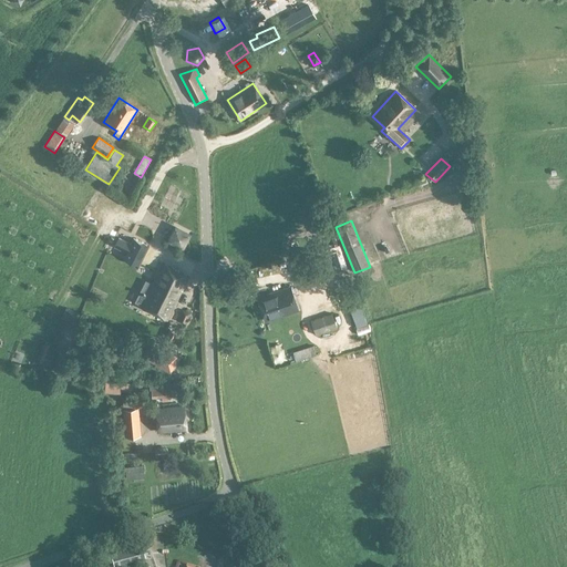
[(148,245),(133,237),(131,243),(119,237),(114,246),(115,247),(125,251),(123,258),(137,265),(148,245)]
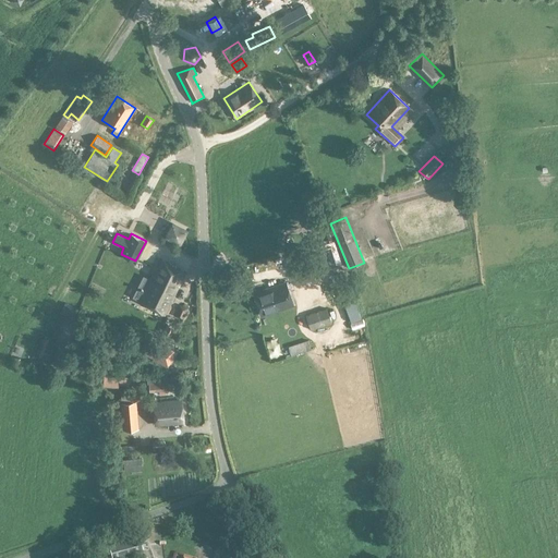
[(296,254),(303,275),(337,264),(330,243),(296,254)]
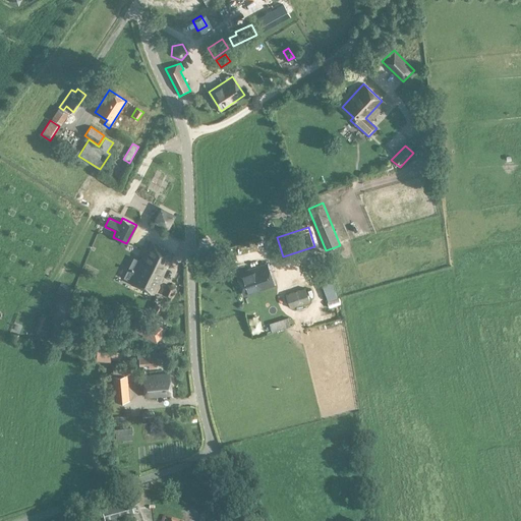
[(133,262),(129,269),(134,272),(130,281),(129,282),(137,285),(154,293),(154,292),(157,293),(160,286),(158,285),(173,254),(162,248),(150,242),(138,264),(133,262)]
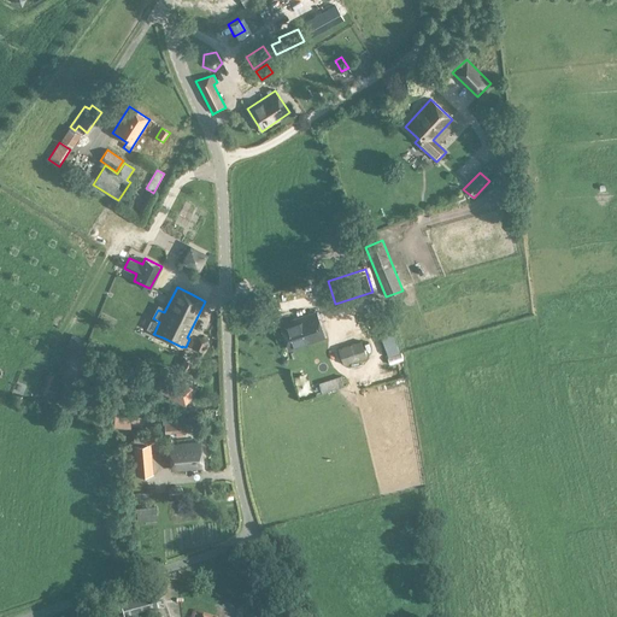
[(300,318),(282,324),(289,350),(292,348),(323,338),(316,313),(300,318)]
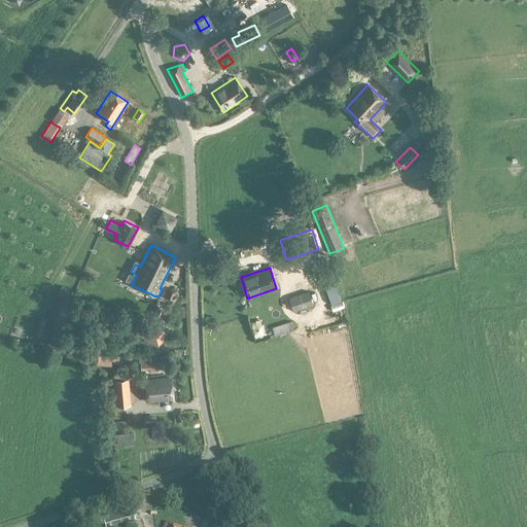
[(223,272),(225,279),(235,276),(233,270),(223,272)]
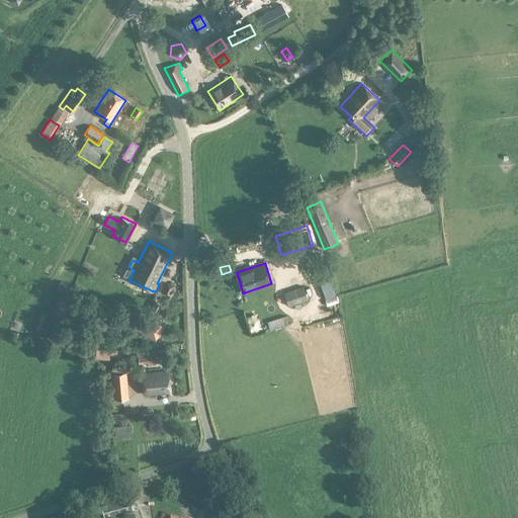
[(56,290),(67,294),(71,285),(60,281),(56,290)]
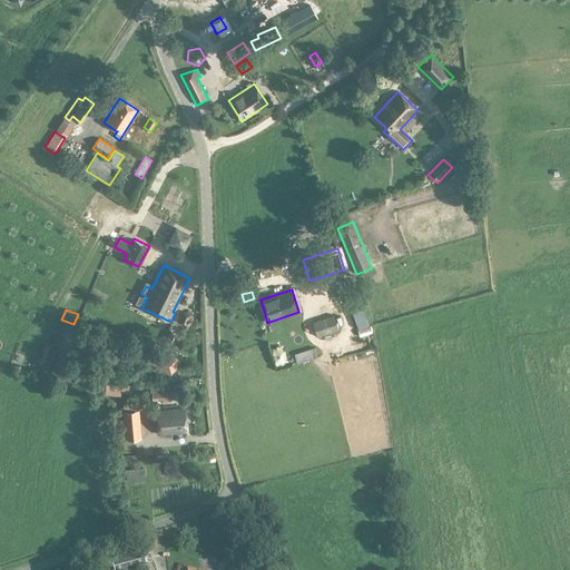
[(185,313),(179,323),(186,325),(192,315),(185,313)]
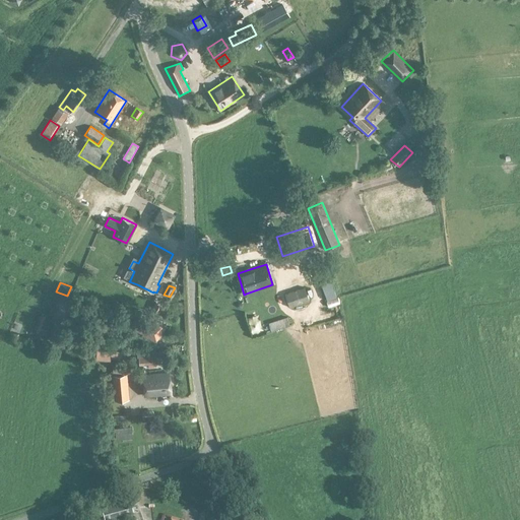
[(289,307),(309,301),(305,287),(284,294),(289,307)]
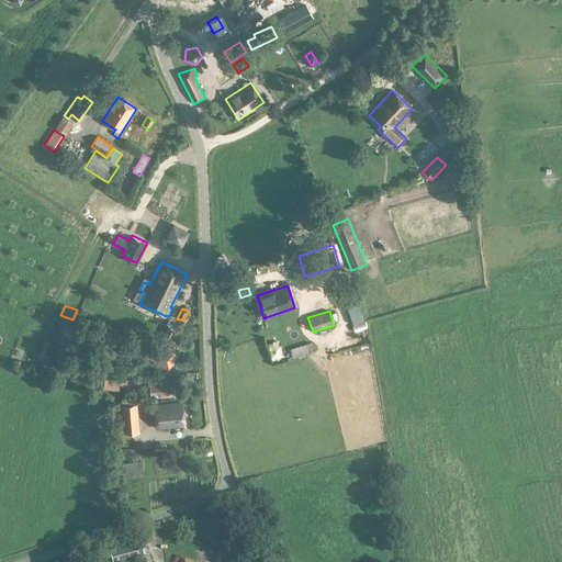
[(176,330),(168,327),(164,336),(170,339),(176,330)]
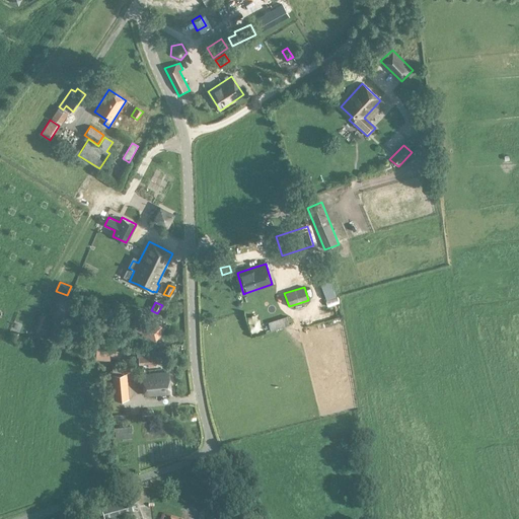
[(268,323),(271,331),(290,325),(287,316),(268,323)]
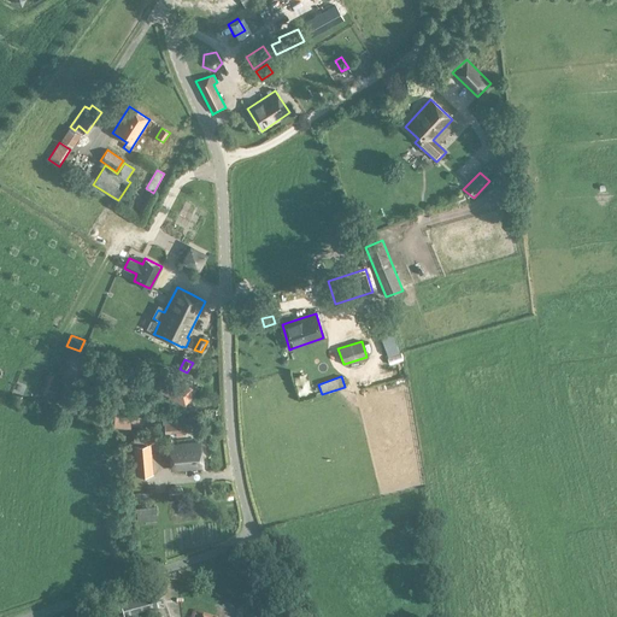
[(169,398),(186,406),(193,389),(172,380),(166,393),(170,395),(169,398)]
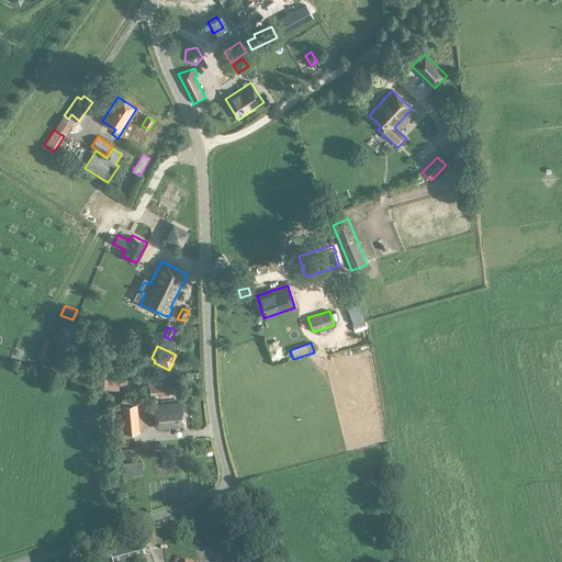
[(104,384),(104,390),(119,391),(120,386),(120,380),(105,379),(104,384)]
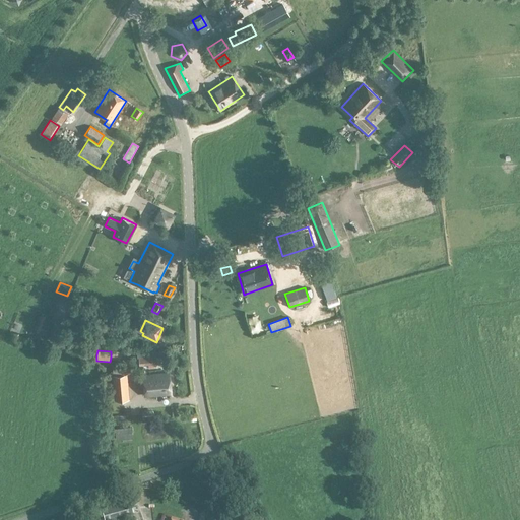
[(145,352),(137,352),(138,358),(140,358),(140,365),(148,365),(148,368),(154,368),(154,364),(161,363),(160,355),(146,356),(145,352)]
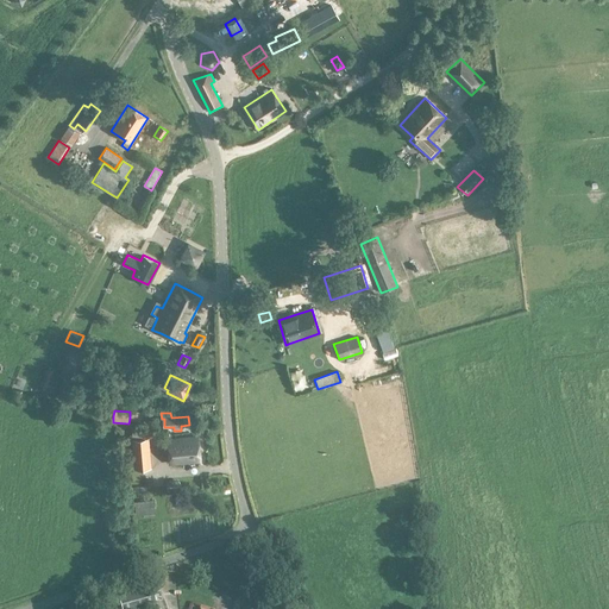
[(152,468),(149,437),(131,439),(135,469),(152,468)]
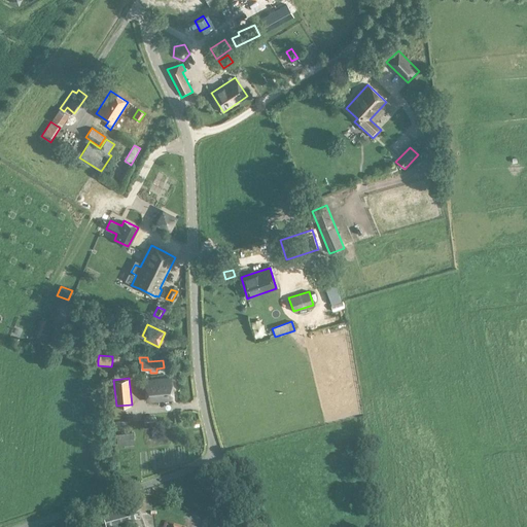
[(147,401),(173,399),(172,378),(145,381),(147,401)]
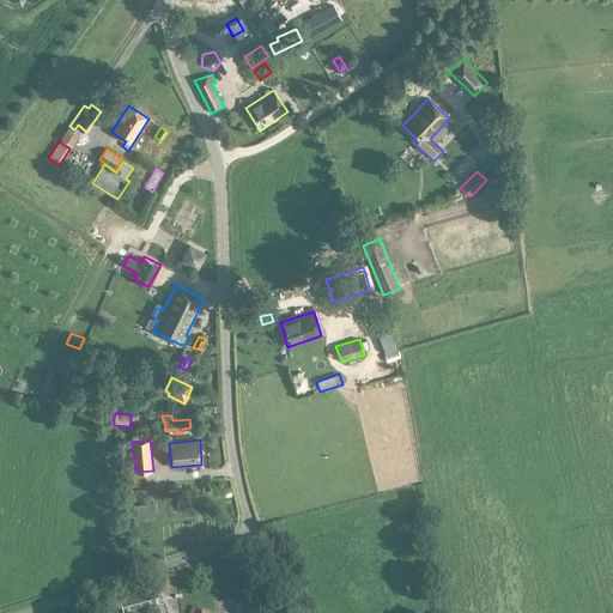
[(181,493),(180,483),(168,484),(169,495),(181,493)]
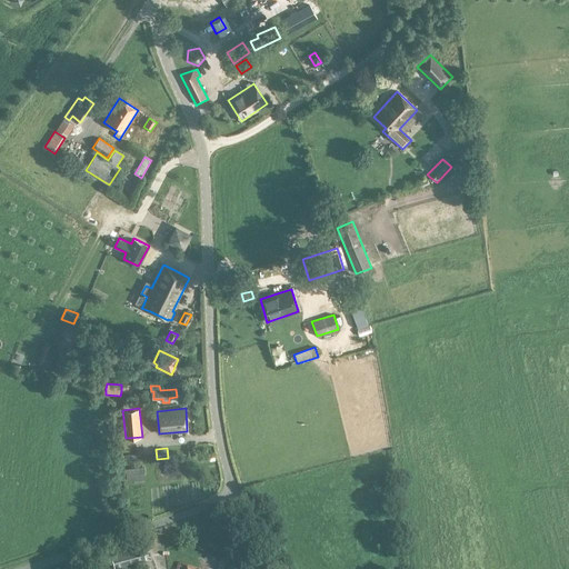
[(143,468),(126,469),(127,481),(145,479),(143,468)]
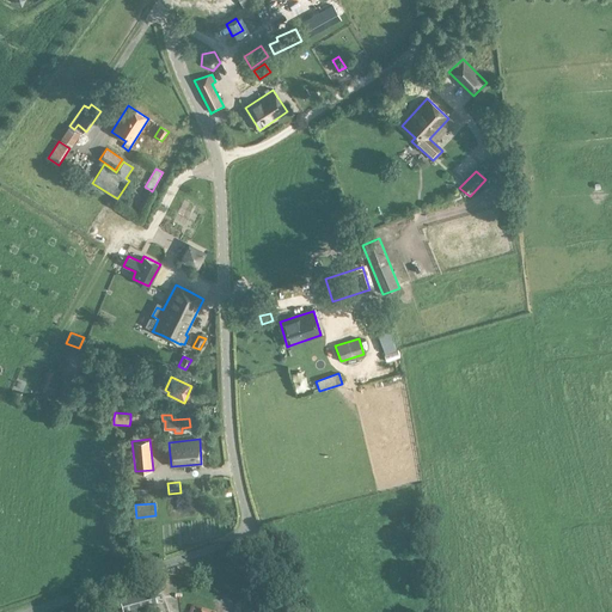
[(134,611),(157,606),(153,593),(120,603),(122,611),(134,611)]
